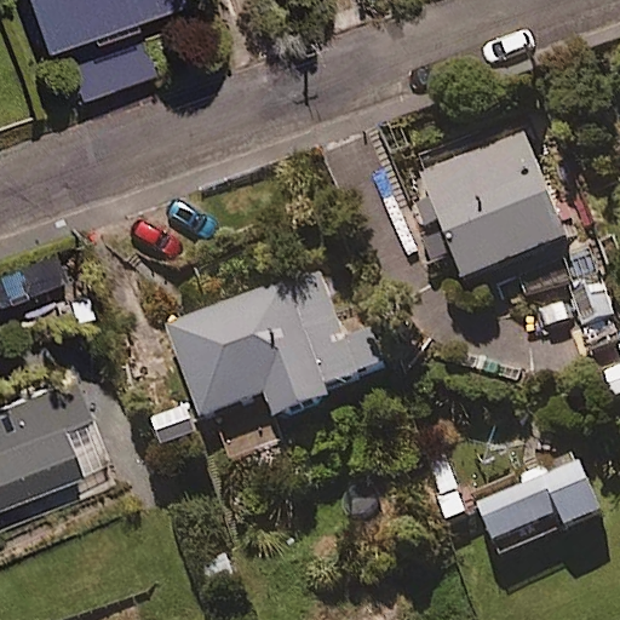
[(26,0),(36,33),(61,24),(82,90),(160,64),(139,0),(26,0)]
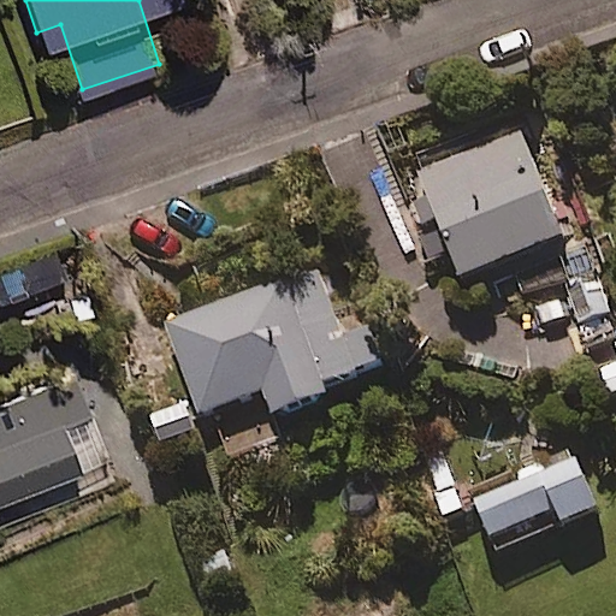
[(563,229),(520,129),(419,172),(461,272),(563,229)]
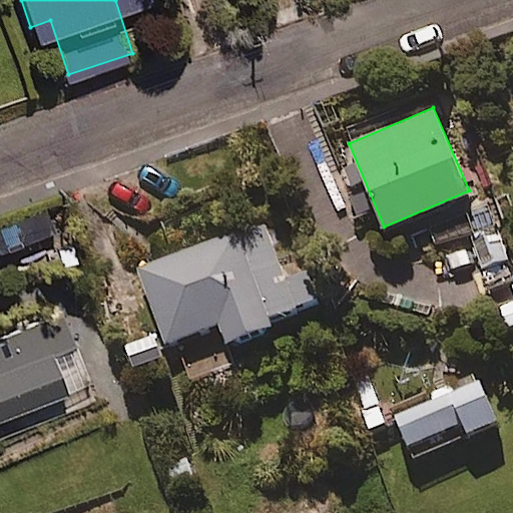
[(284,275),(266,222),(138,265),(164,342),(220,323),(225,337),(326,304),(313,265),(284,275)]
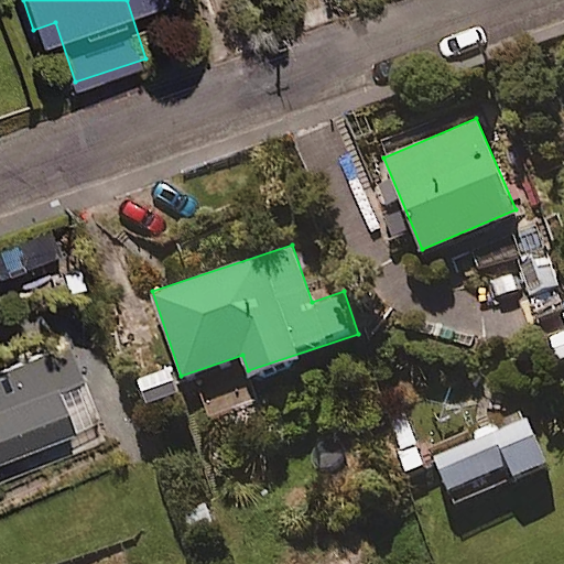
[(0,457),(95,421),(68,355),(0,381),(0,457)]
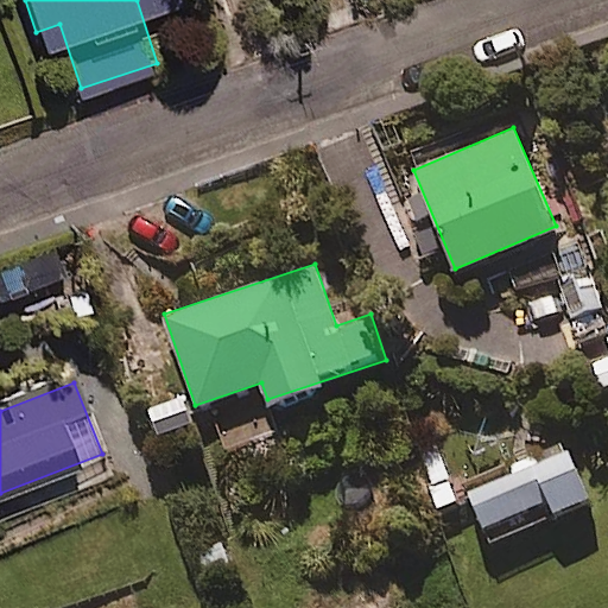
[(591,501),(565,438),(508,462),(511,469),(467,487),(489,543),(591,501)]
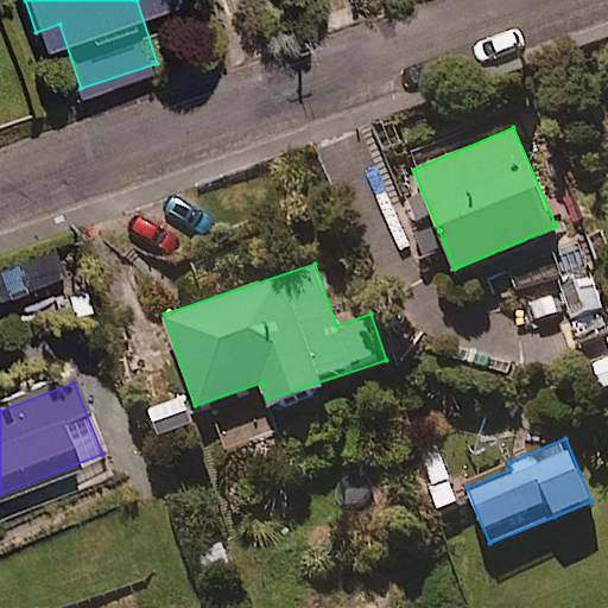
All buildings are outlined.
